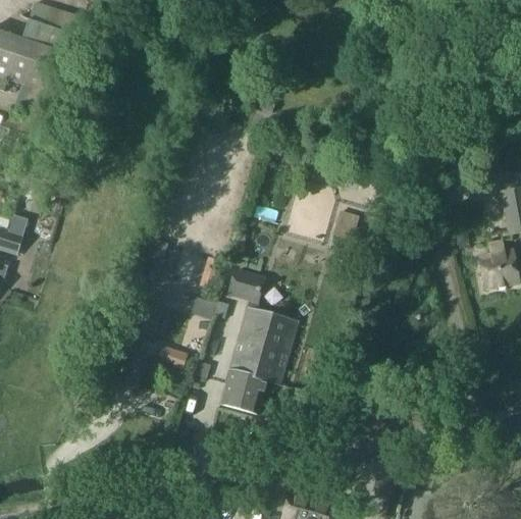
[(0,88),(3,90),(7,80),(47,93),(73,13),(35,1),(22,38),(0,29),(0,88)]
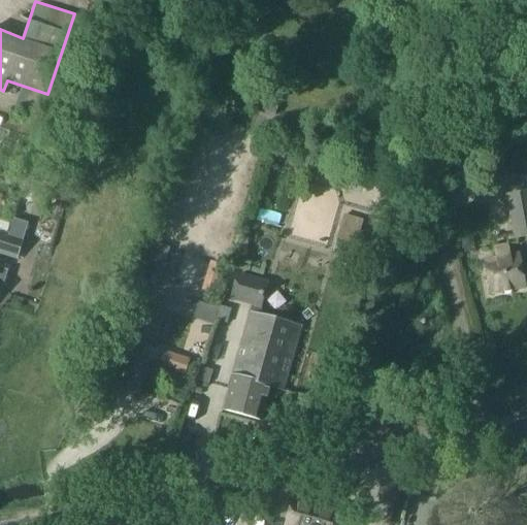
[(526,188),(508,192),(516,235),(526,233),(526,188)]
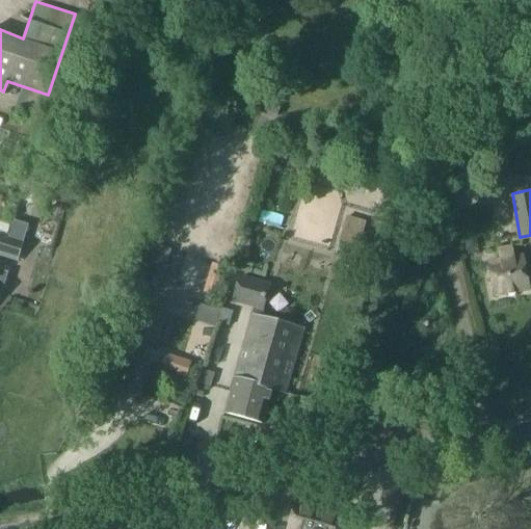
[(355,255),(366,218),(346,213),(335,249),(355,255)]
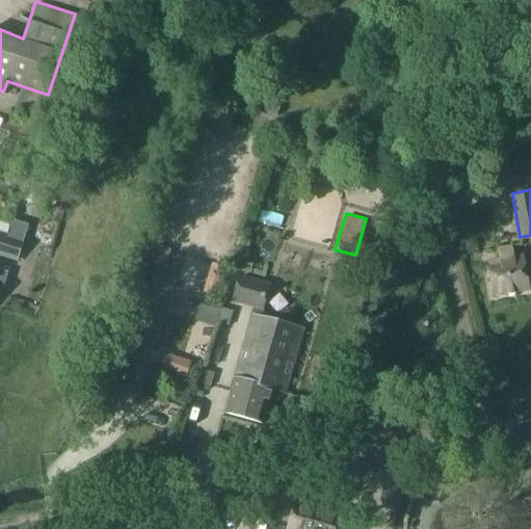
[(0,252),(7,255),(12,234),(0,230),(0,252)]
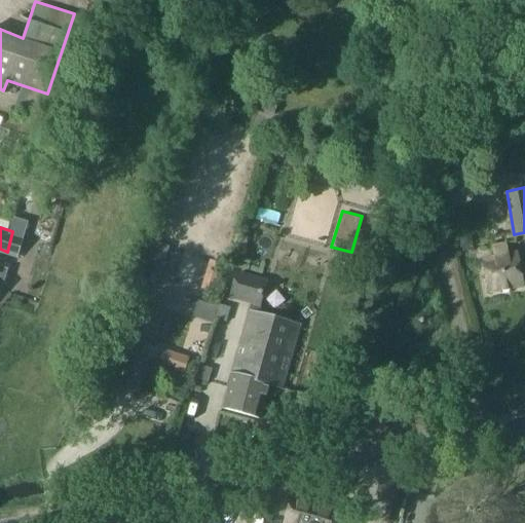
[(492,244),(494,254),(482,257),(488,290),(523,284),(517,251),(508,252),(505,241),(492,244)]
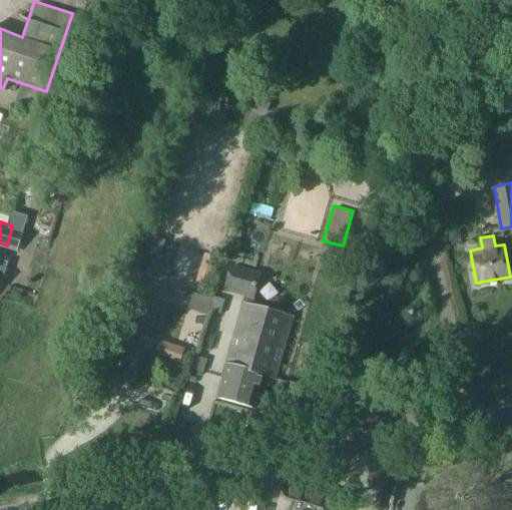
[(220,376),(222,376),(217,395),(253,406),(263,374),(275,377),(292,314),(253,303),(262,271),(230,263),(223,290),(243,295),(242,300),(225,361),(224,361),(220,376)]
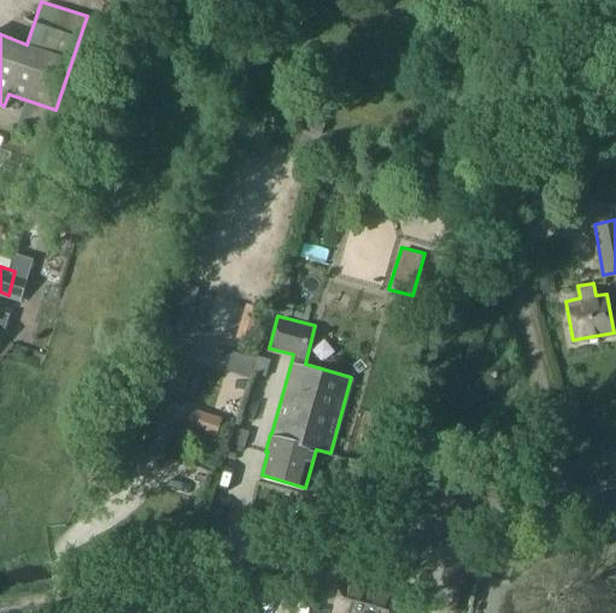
[(150,402),(146,411),(134,449),(162,458),(175,419),(163,416),(166,406),(151,400),(150,402)]
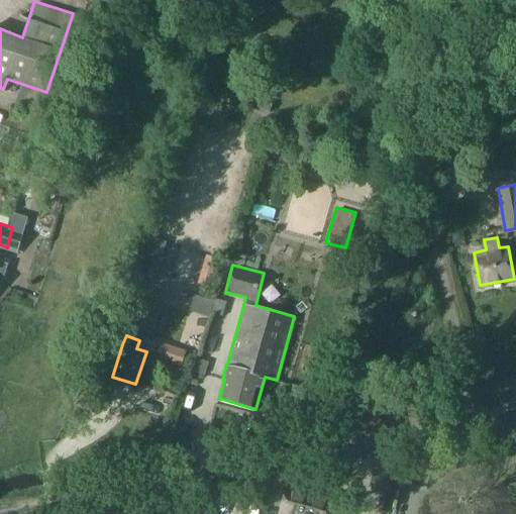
[(159,340),(156,347),(153,353),(181,364),(185,349),(159,340)]
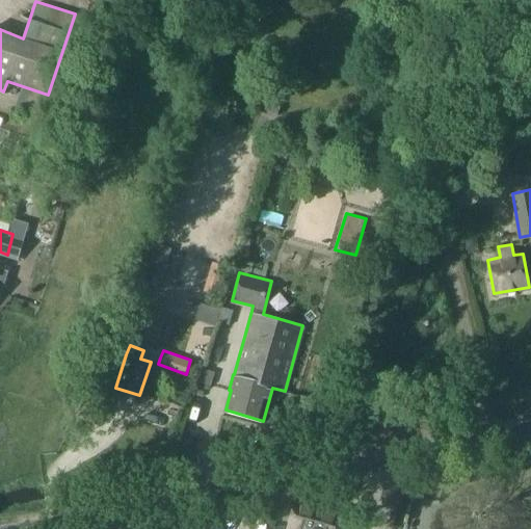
[(287,528),(312,528),(319,508),(295,502),(287,528)]
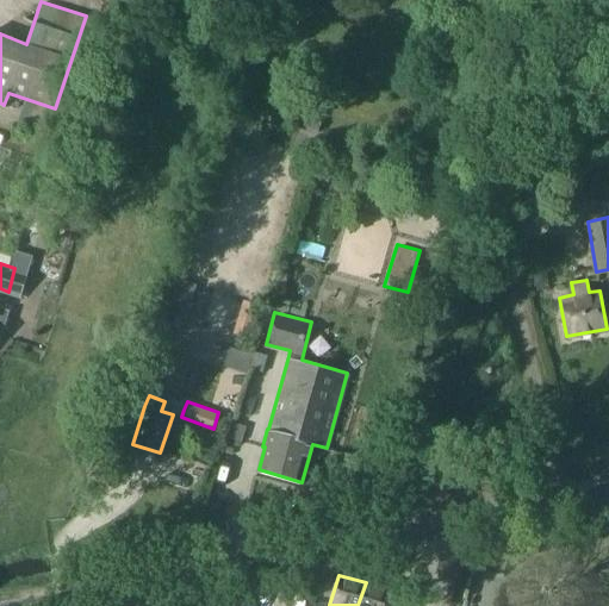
[(358,605),(386,605),(391,589),(366,582),(358,605)]
